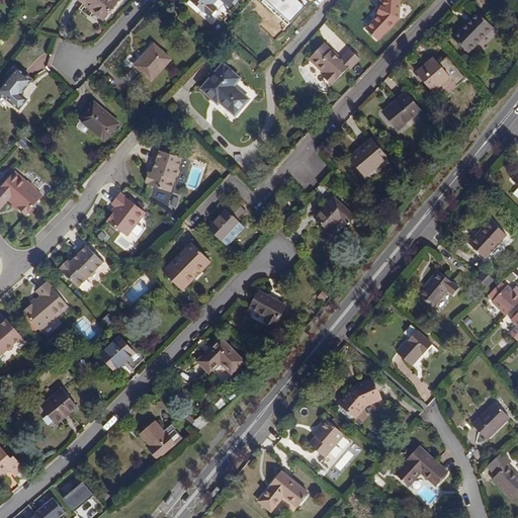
[(80,0),(103,18),(118,0),(80,0)]
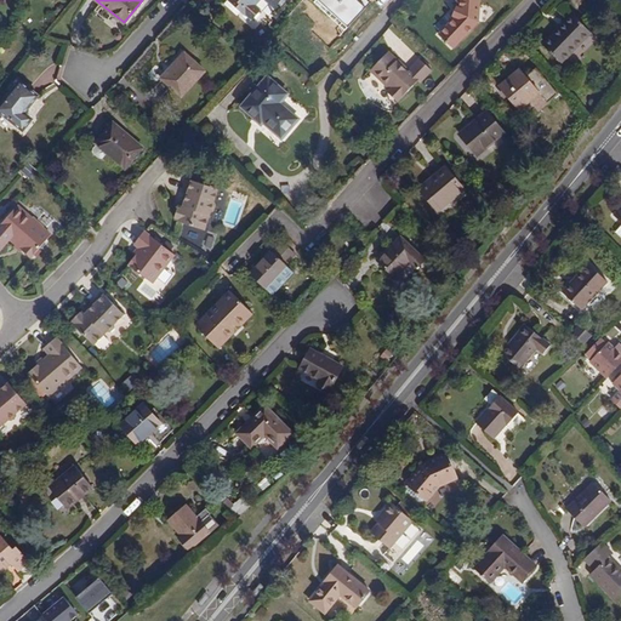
[(235,0),(234,3),(251,20),(262,7),(257,4),(254,0),(266,0),(274,9),(281,0),(235,0)]
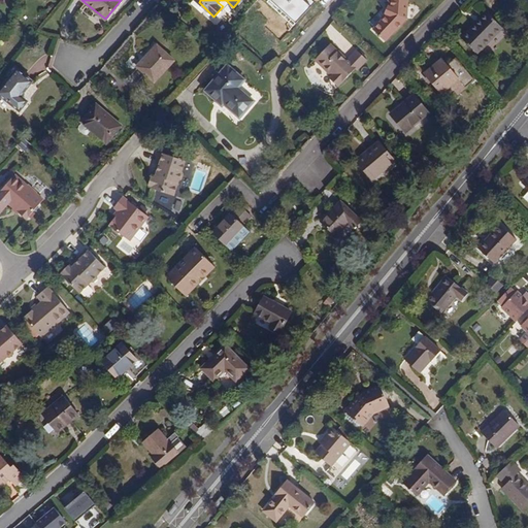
[(387,0),(388,9),(385,11),(383,13),(385,15),(371,31),(384,43),(404,21),(404,0),(387,0)]
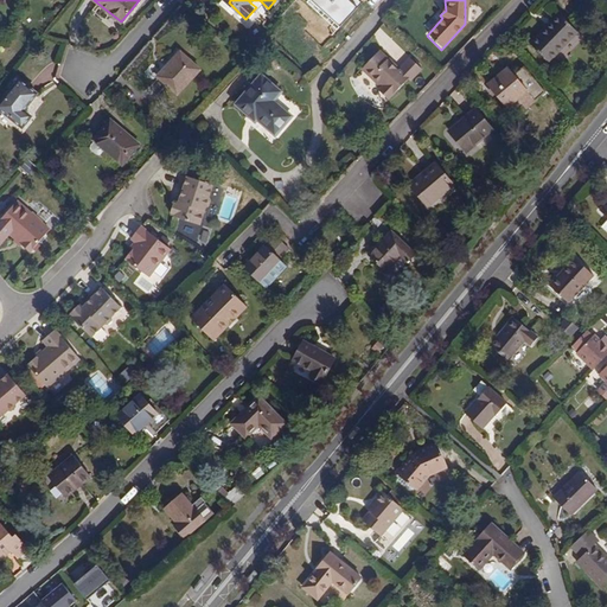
[(577,32),(558,13),(530,44),(549,62),(577,32)]
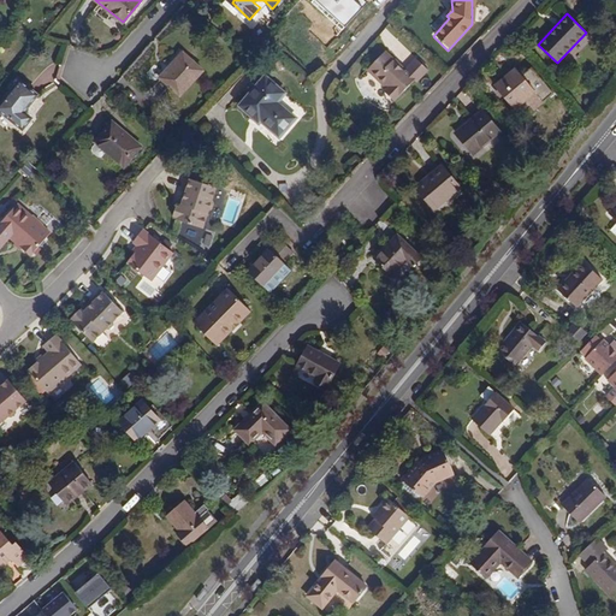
[(433,66),(420,55),(408,69),(396,59),(398,57),(389,49),(372,69),(391,87),(389,89),(400,99),(419,77),(421,80),(433,66)]
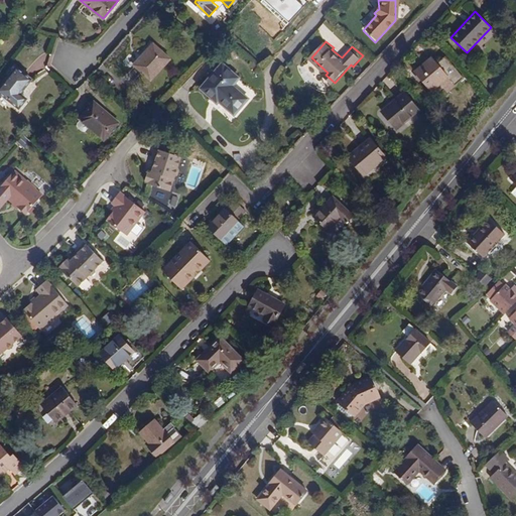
[(169,59),(152,43),(133,65),(150,80),(169,59)]
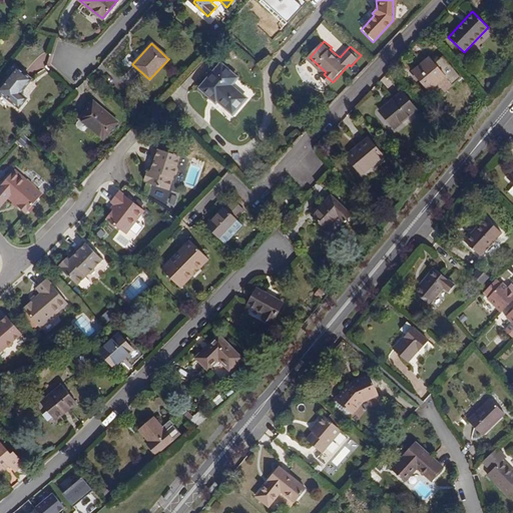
[(437,84),(444,91),(461,77),(443,56),(435,63),(430,56),(412,72),(429,91),(437,84)]
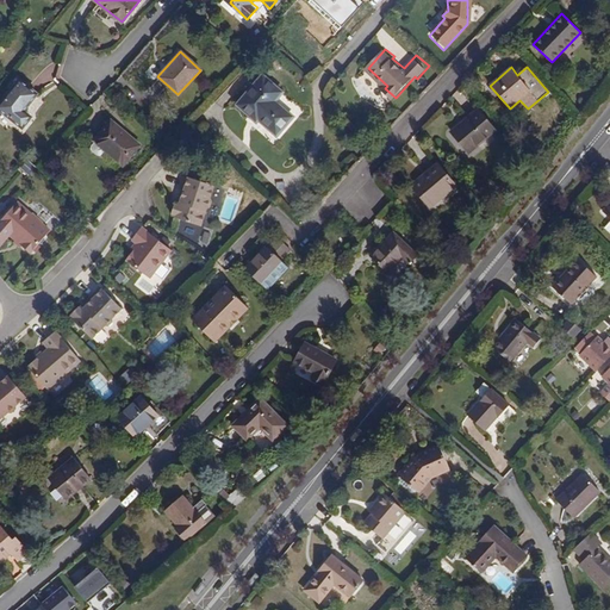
[(281,92),(262,75),(236,104),(257,123),(260,120),(277,136),(292,118),(273,100),(281,92)]
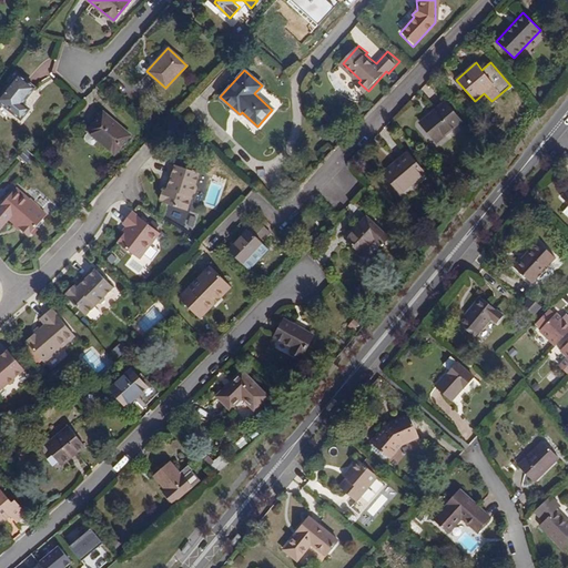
[(0,95),(0,101),(21,119),(29,109),(22,103),(34,88),(18,74),(0,95)]
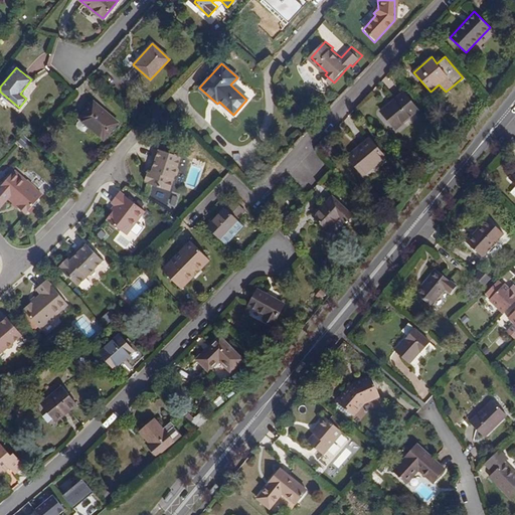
[(418,110),(403,92),(381,112),(395,129),(418,110)]
